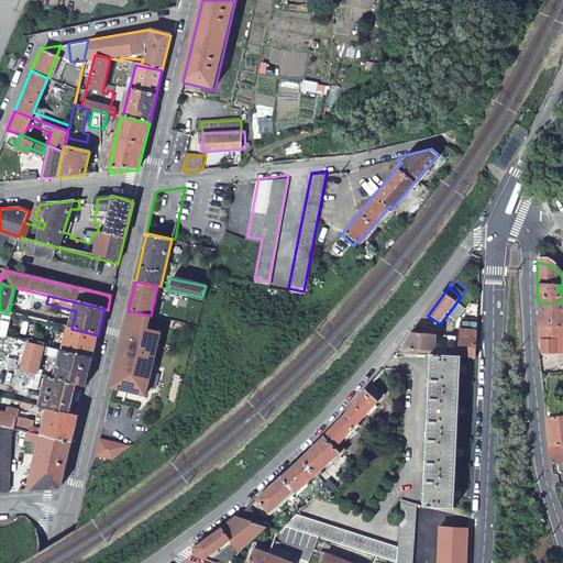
[(562,302),(538,304),(539,331),(562,330),(562,302)]
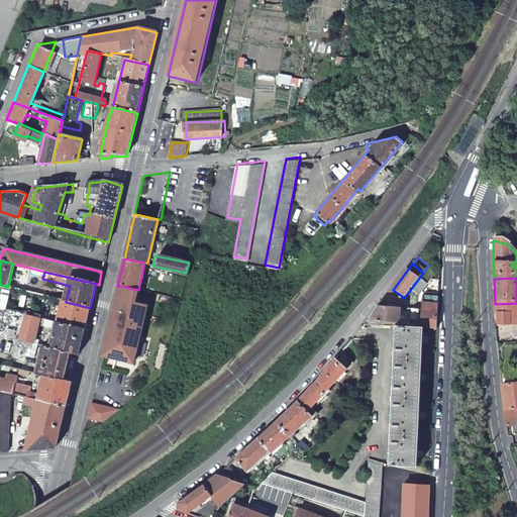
[(0,308),(6,310),(12,289),(8,287),(0,285),(0,308)]
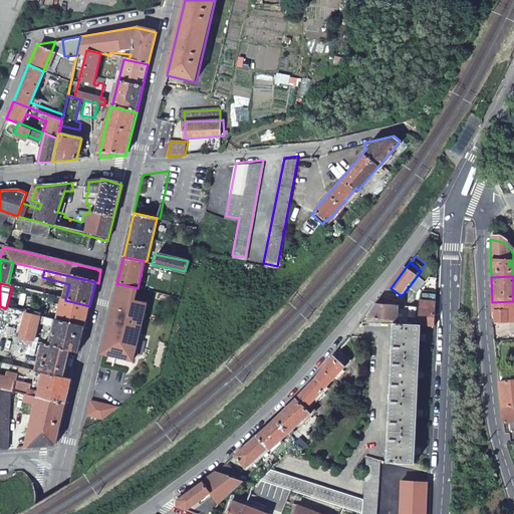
[(119,284),(102,351),(134,358),(147,304),(135,301),(138,288),(119,284)]
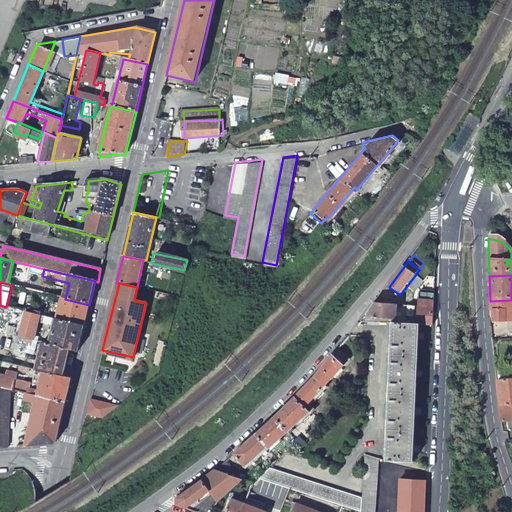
[(407,313),(407,325),(418,326),(433,327),(435,295),(420,294),(418,314),(407,313)]
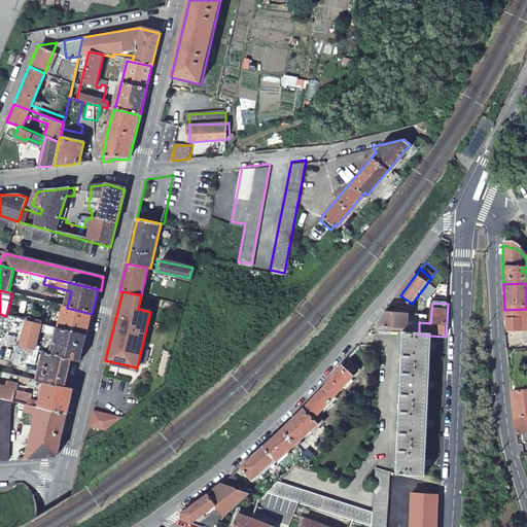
[(88,336),(92,314),(67,308),(65,307),(62,317),(60,316),(58,321),(61,321),(60,325),(57,324),(56,321),(54,320),(53,327),(88,336)]
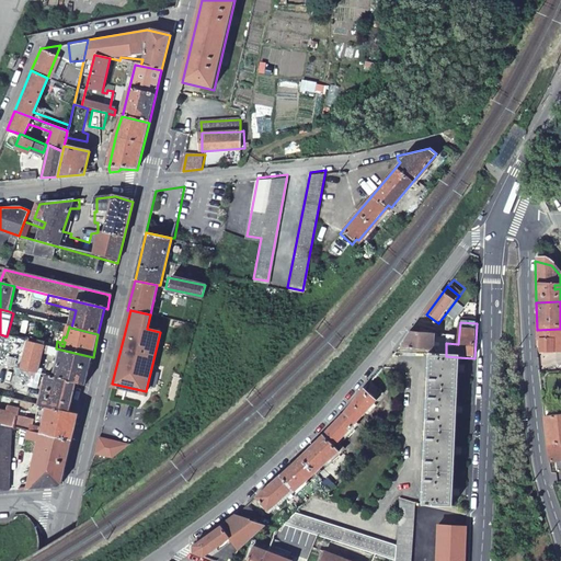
[(560,329),(537,330),(537,344),(541,344),(542,357),(560,356),(560,329)]
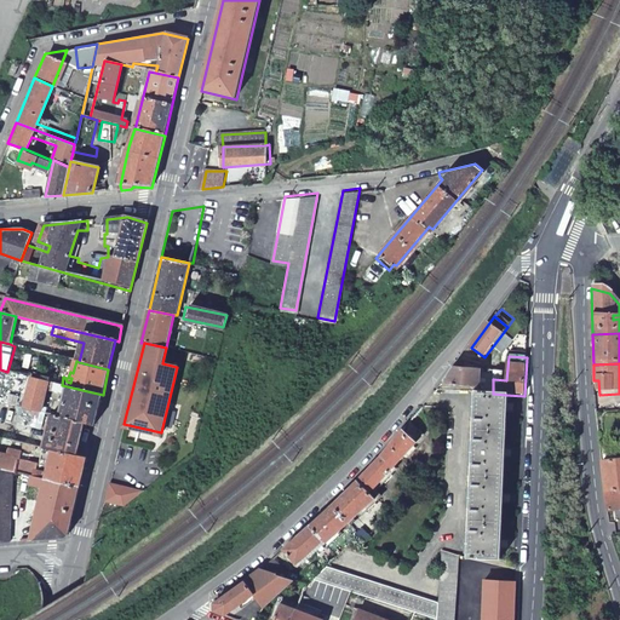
[(454,368),(443,382),(445,386),(477,389),(477,392),(493,394),(493,379),(481,379),(481,371),(454,368)]
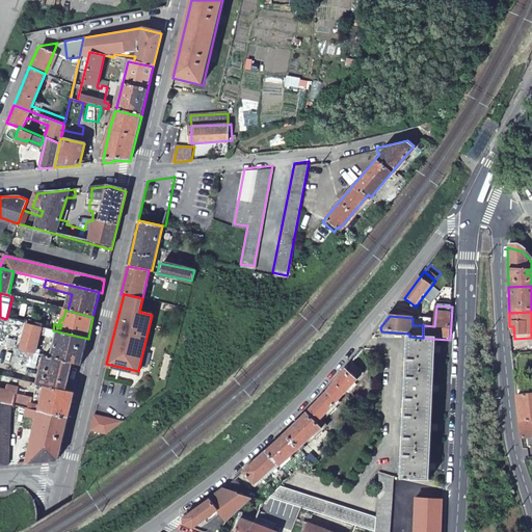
[(43,327),(6,319),(0,343),(0,346),(22,351),(40,355),(42,346),(38,345),(41,334),(43,327)]
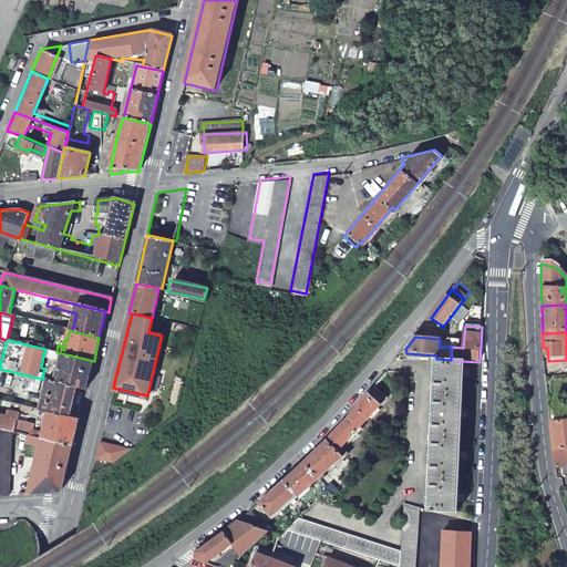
[(88,389),(94,361),(57,352),(51,351),(45,349),(43,356),(62,361),(57,382),(78,387),(88,389)]
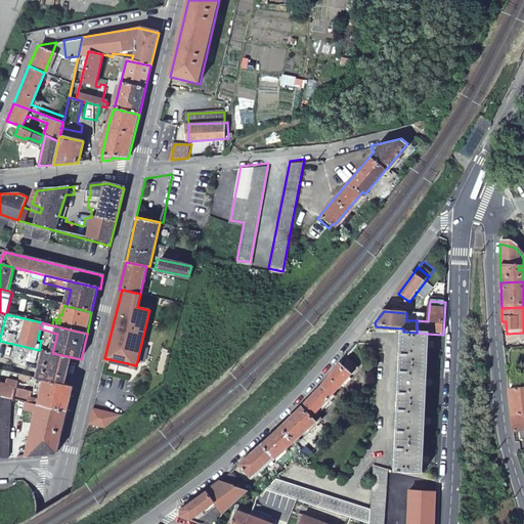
[(403,332),(400,331),(393,474),(421,482),(428,334),(417,333),(403,332)]
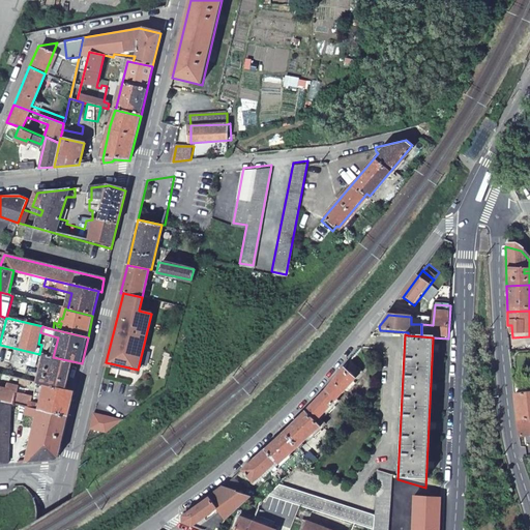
[(39,354),(22,350),(21,355),(31,358),(30,361),(37,363),(39,354)]
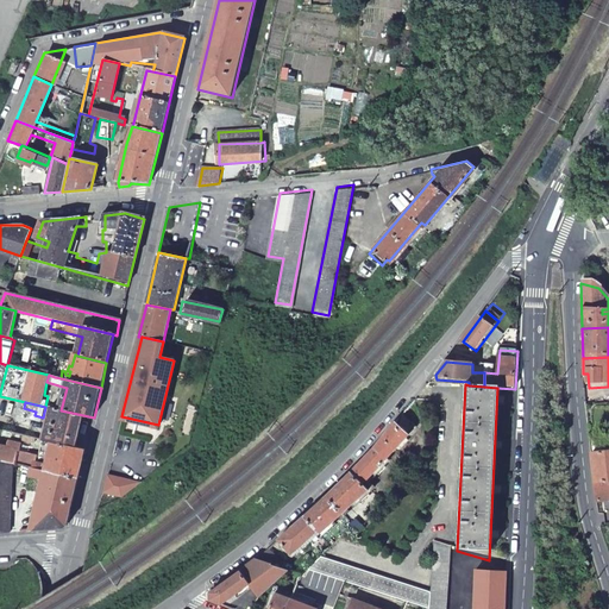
[(43,440),(55,444),(75,449),(83,415),(61,410),(51,408),(43,440)]
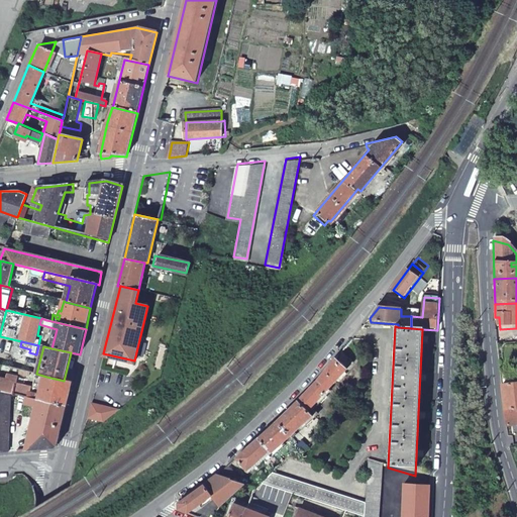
[(346,369),(335,358),(319,376),(298,399),(309,410),(346,369)]
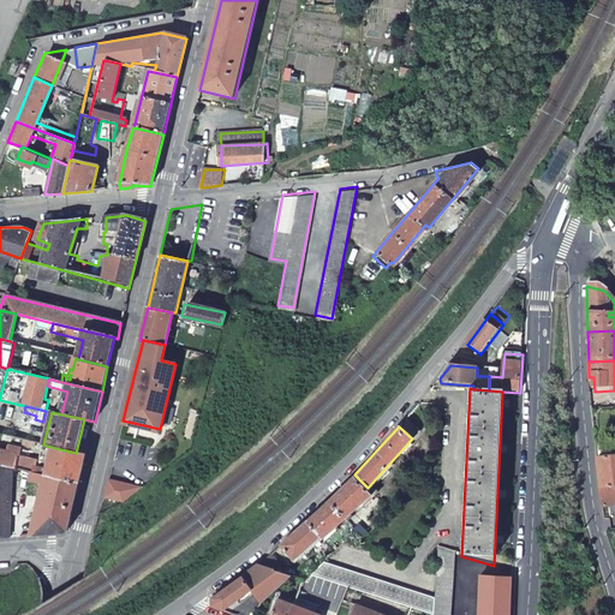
[(55,448),(48,477),(79,484),(87,455),(76,453),(55,448)]
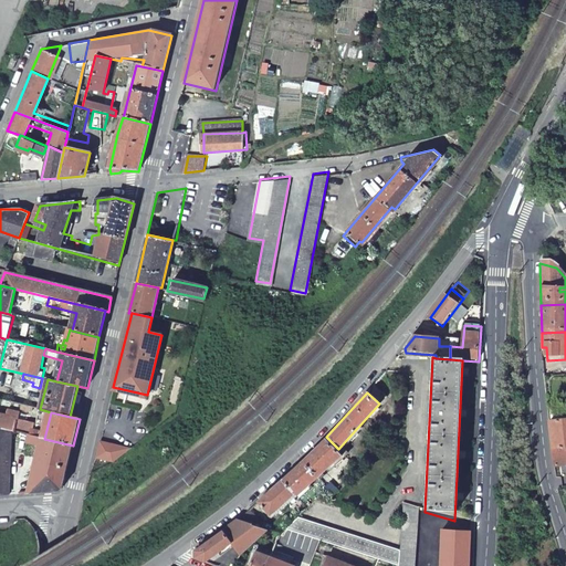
[(0,416),(0,428),(32,436),(33,428),(22,425),(23,422),(0,416)]
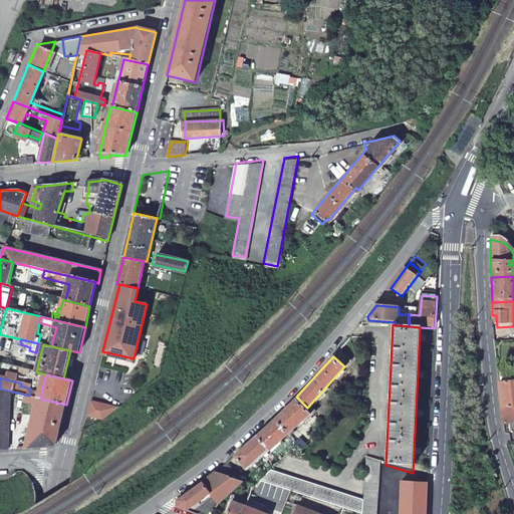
[(513,382),(491,388),(496,413),(495,413),(499,429),(513,425),(513,382)]
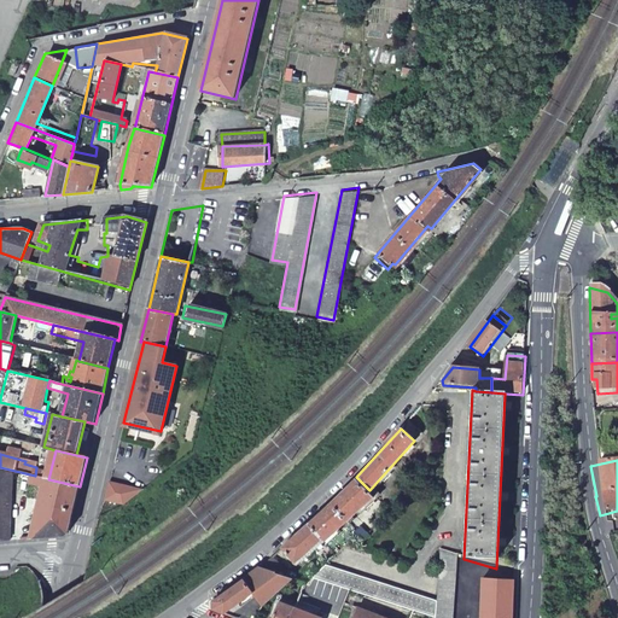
[(0,467),(0,542),(10,542),(12,479),(45,487),(35,530),(22,531),(22,542),(63,540),(69,534),(80,487),(48,479),(35,476),(0,467)]
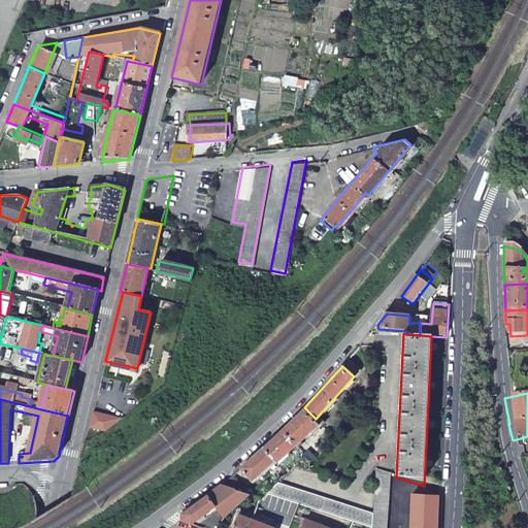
[(298,446),(320,423),(316,419),(304,407),(284,429),(298,446)]
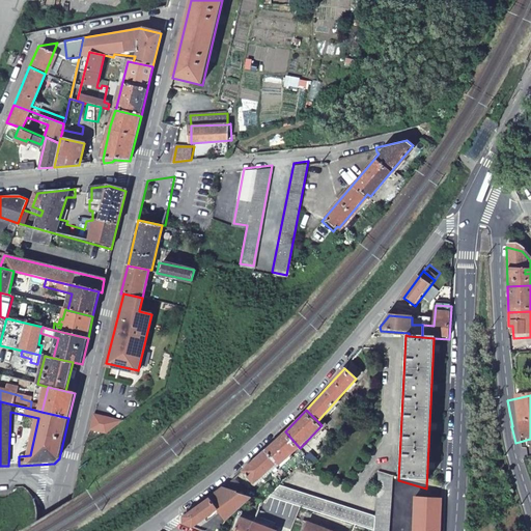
[(279,463),(282,467),(300,448),(285,431),(266,450),(279,463)]
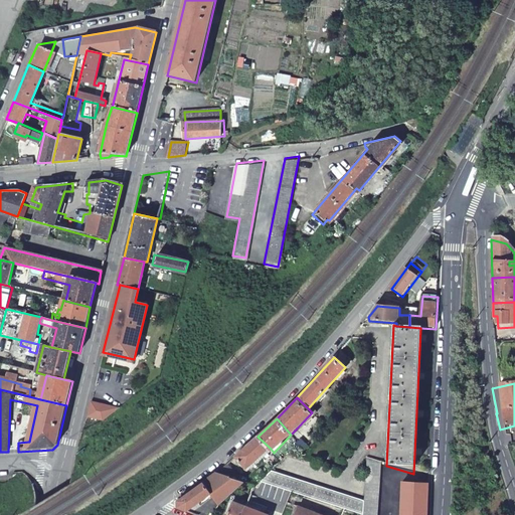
[(271,449),(258,437),(236,456),(248,470),(271,449)]
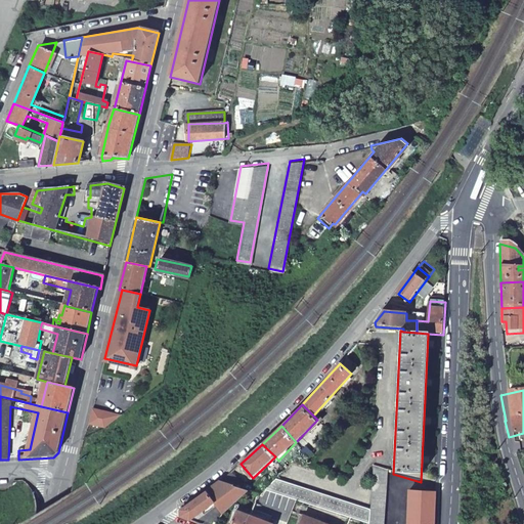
[(301,452),(302,453),(308,461),(312,455),(309,453),(306,448),(301,452)]
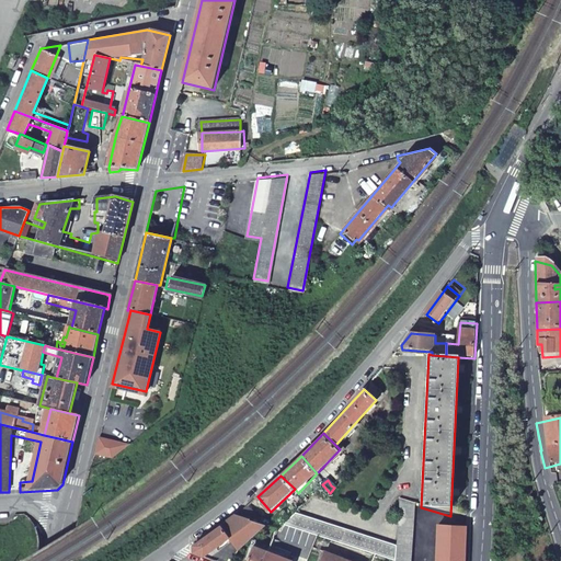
[(392,560),(408,560),(413,504),(398,500),(395,545),(392,560)]
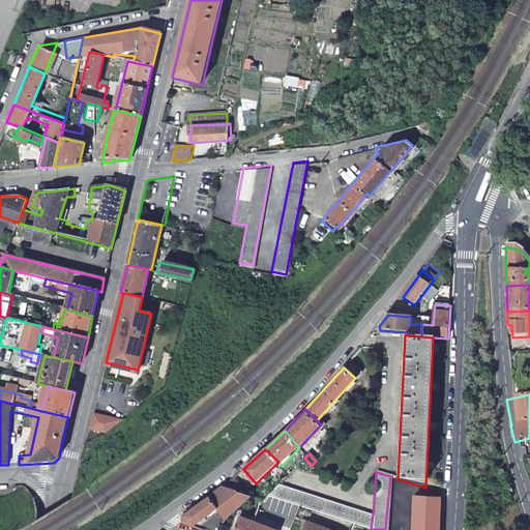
[(234,477),(221,487),(233,491),(240,484),(234,477)]
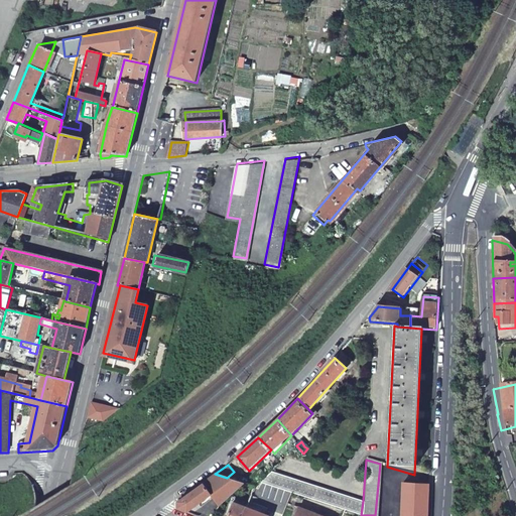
[(267,485),(359,515),(361,515),(363,501),(270,473),(259,483),(267,485)]
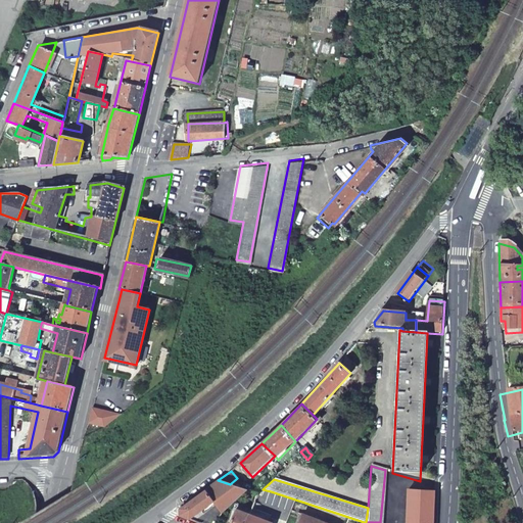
[(230,501),(239,487),(230,484),(218,480),(180,509),(181,516),(191,520),(200,513),(217,500),(224,510),(230,501)]
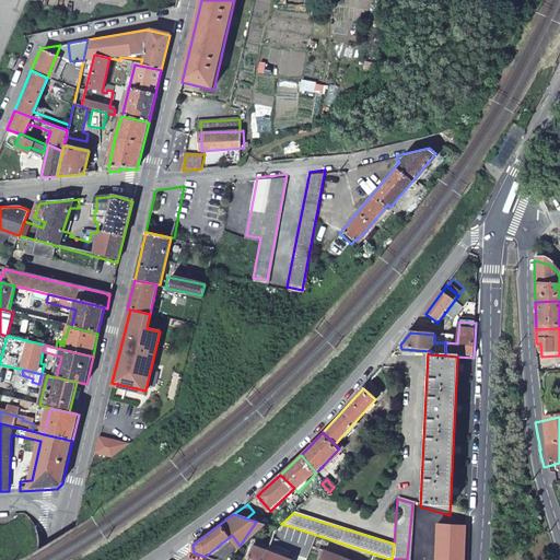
[(266,525),(256,522),(246,536),(240,546),(266,525)]
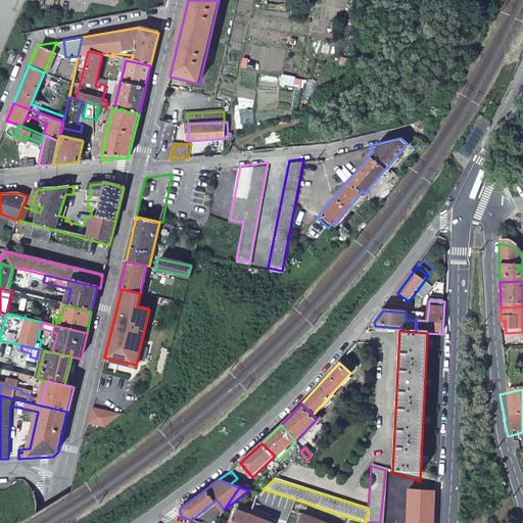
[(405,522),(420,522),(423,492),(408,491),(405,522)]
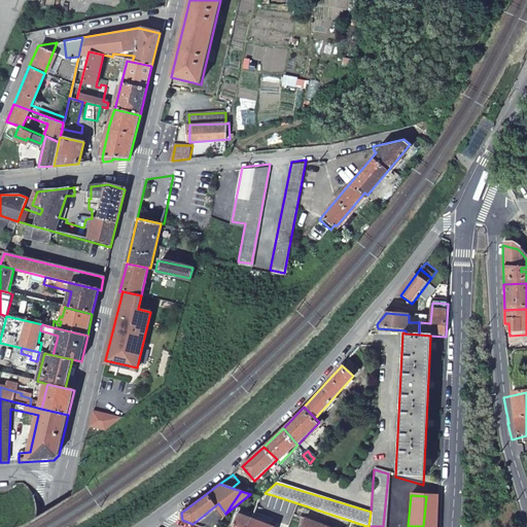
[(287,513),(289,507),(258,497),(256,502),(287,513)]
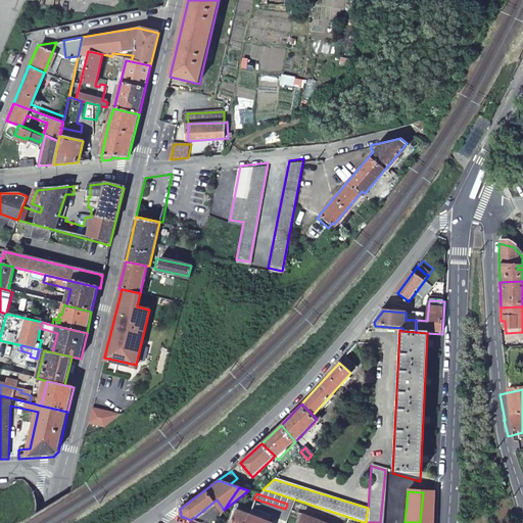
[(217,500),(215,502),(222,511),(224,510),(217,500)]
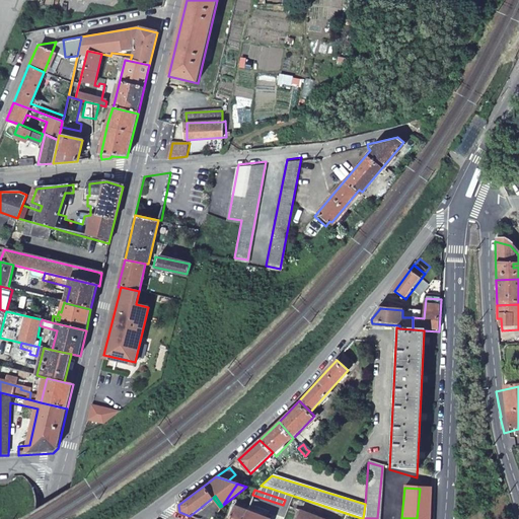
[(243,518),(247,509),(242,507),(235,505),(229,518),(243,518)]
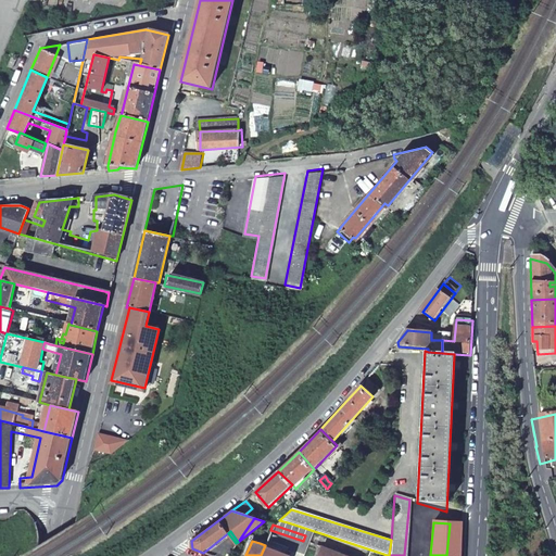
[(265,545),(261,555),(289,555),(290,555),(265,545)]
